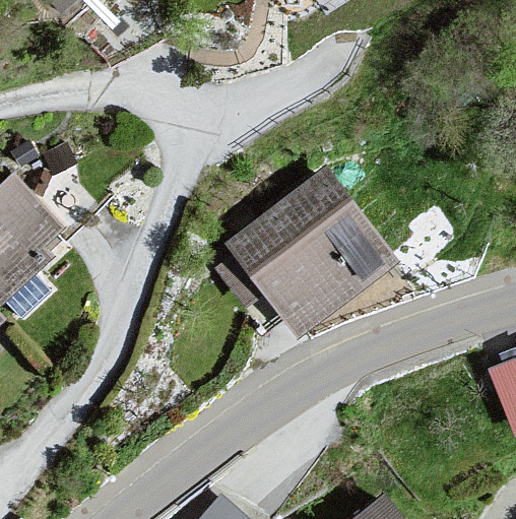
[(321,168),(223,243),(296,336),(393,261),(321,168)]
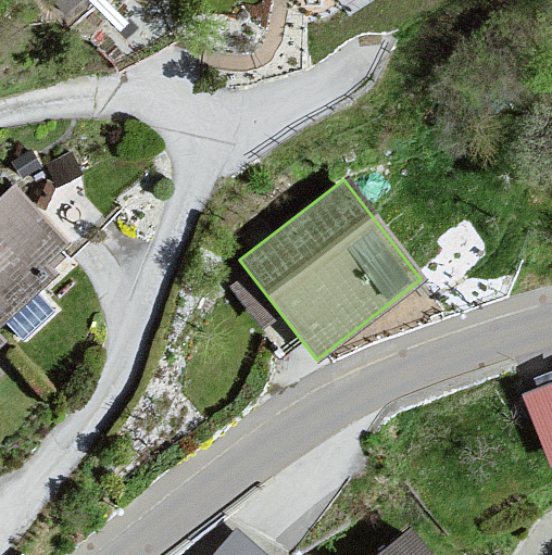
[(22,189),(0,209),(0,331),(77,244),(22,189)]
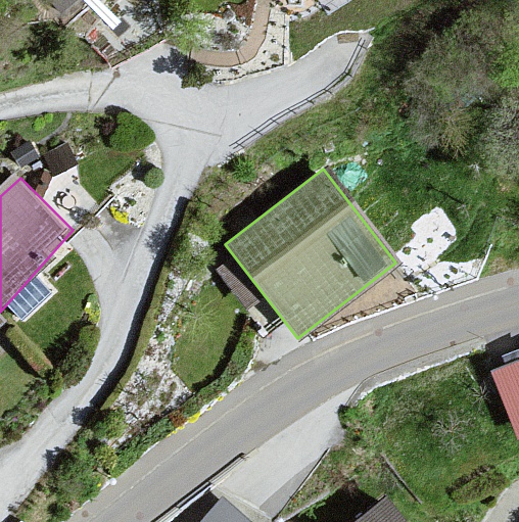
[(518,435),(518,357),(488,369),(515,437),(518,435)]
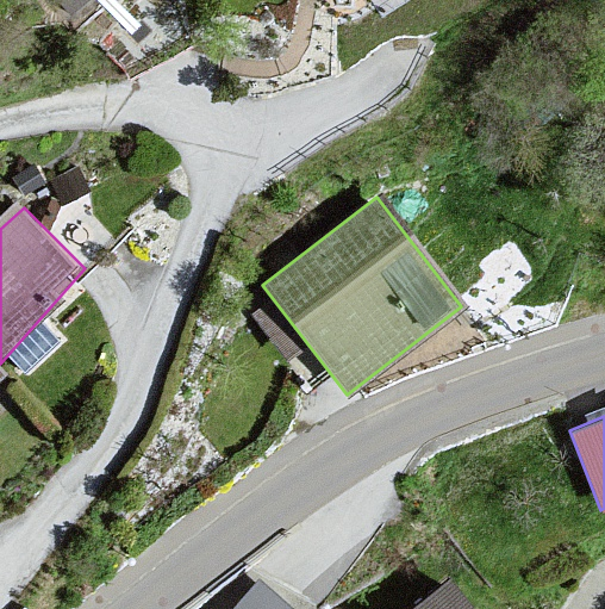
[(472,608),(448,577),(406,608),(472,608)]
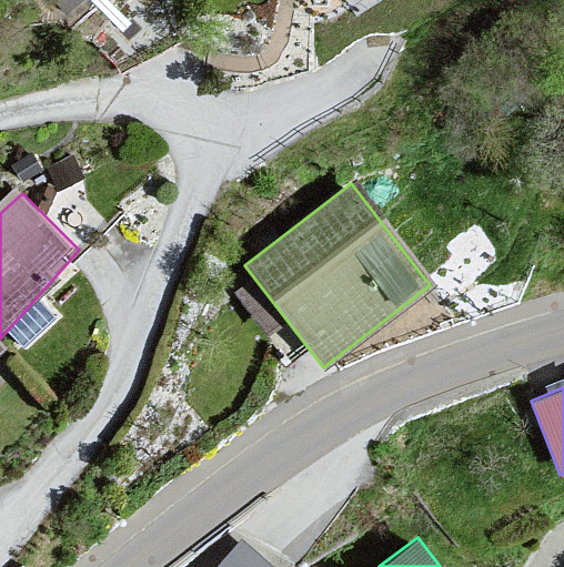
[(267,566),(239,542),(215,566),(267,566)]
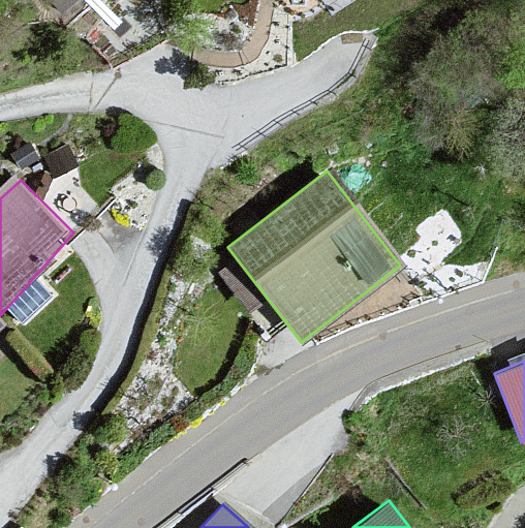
All buildings are outlined.
